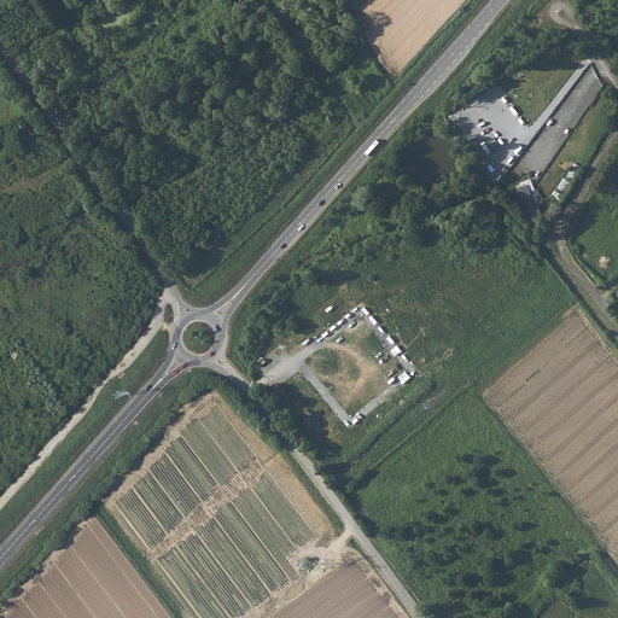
[(483,144),(489,155),(502,147),(495,136),(483,144)]
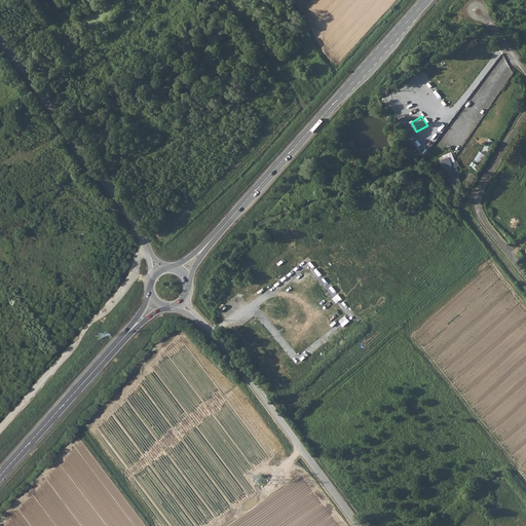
[(488,138),(473,167),(481,172),(496,142),(488,138)]
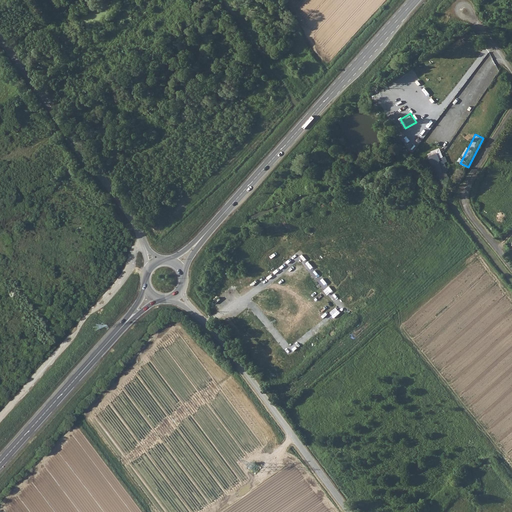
[(441,148),(429,152),(438,180),(451,176),(446,163),(449,162),(447,156),(444,157),(441,148)]
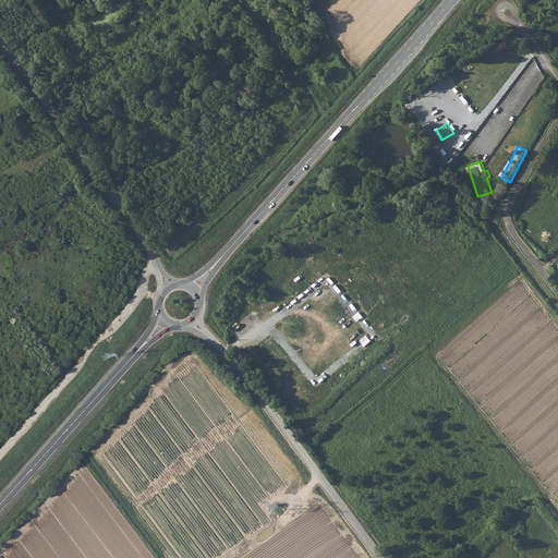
[(376,230),(367,232),(370,241),(378,239),(376,230)]
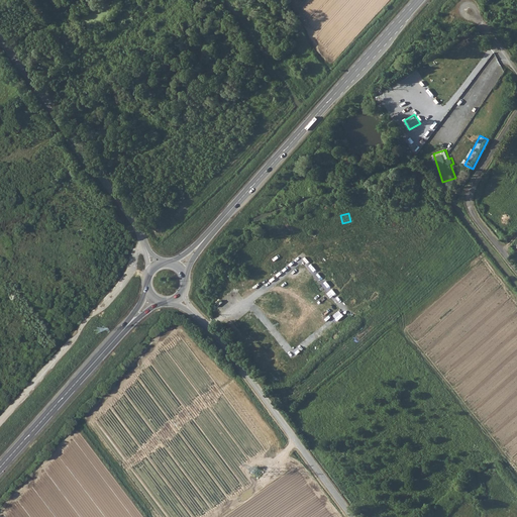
[(319,222),(323,228),(330,224),(326,218),(319,222)]
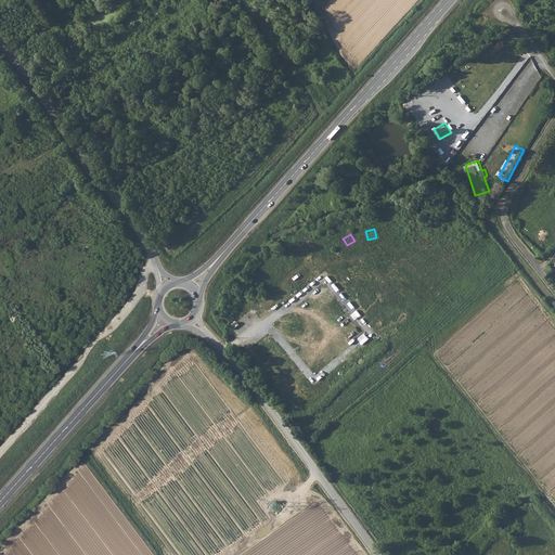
[(339,253),(332,255),(335,265),(343,261),(339,253)]
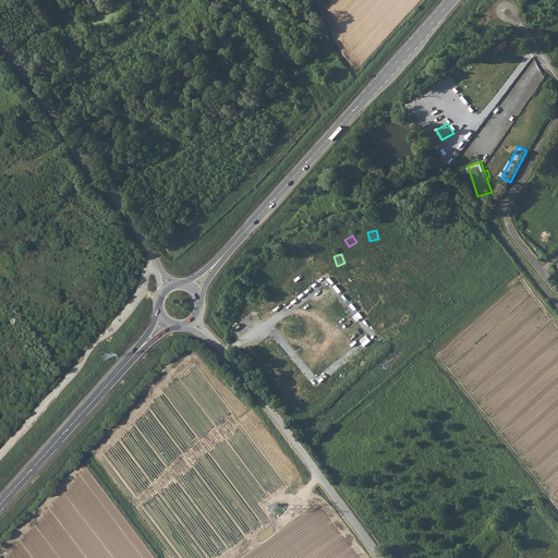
[(305,279),(313,276),(311,268),(303,270),(305,279)]
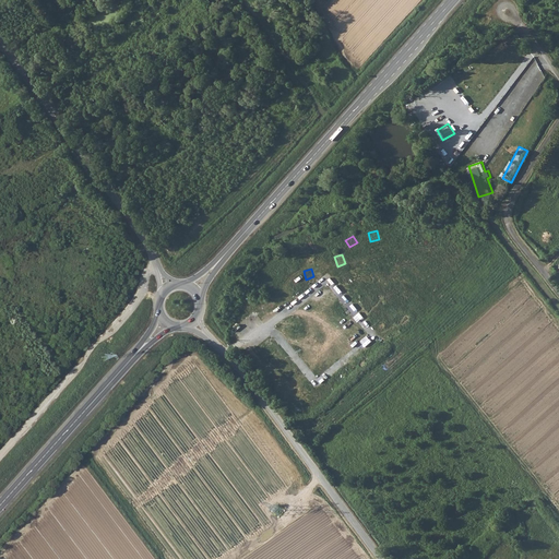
[(450,290),(456,284),(451,278),(444,285),(450,290)]
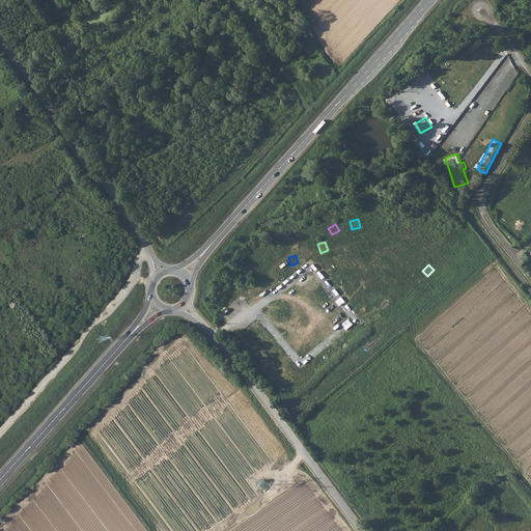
[(383,285),(390,279),(385,274),(379,279),(383,285)]
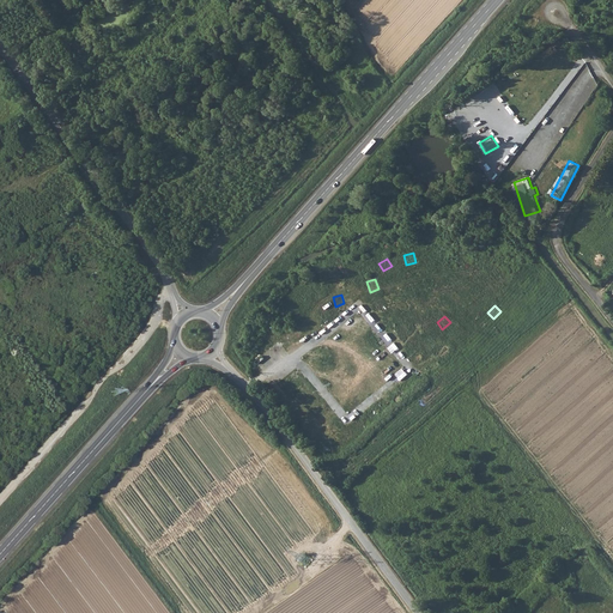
[(413,332),(406,338),(412,345),(419,339),(413,332)]
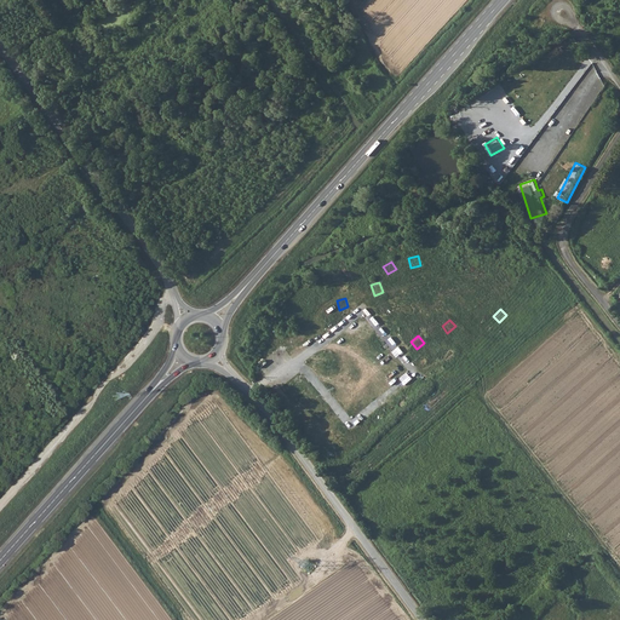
[(386,355),(391,362),(399,357),(394,350),(386,355)]
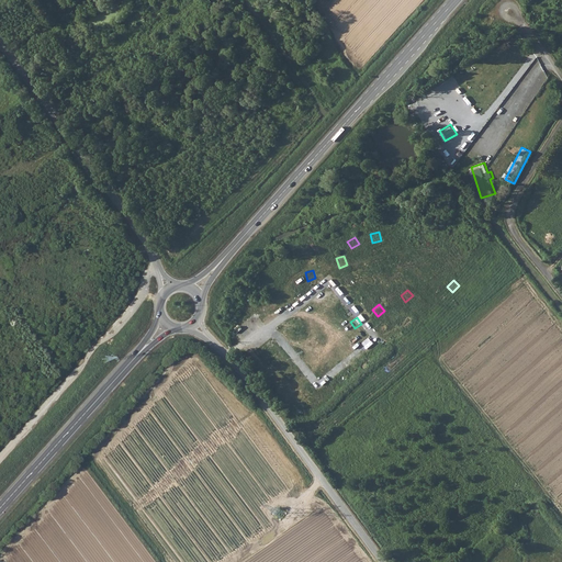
[(295,330),(302,325),(298,318),(290,324),(295,330)]
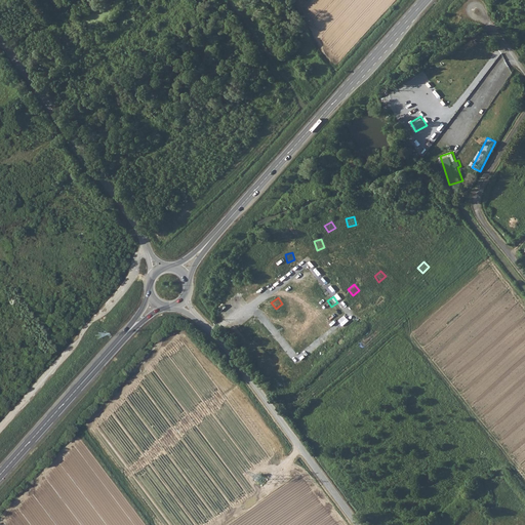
[(361,305),(367,311),(372,306),(366,299),(361,305)]
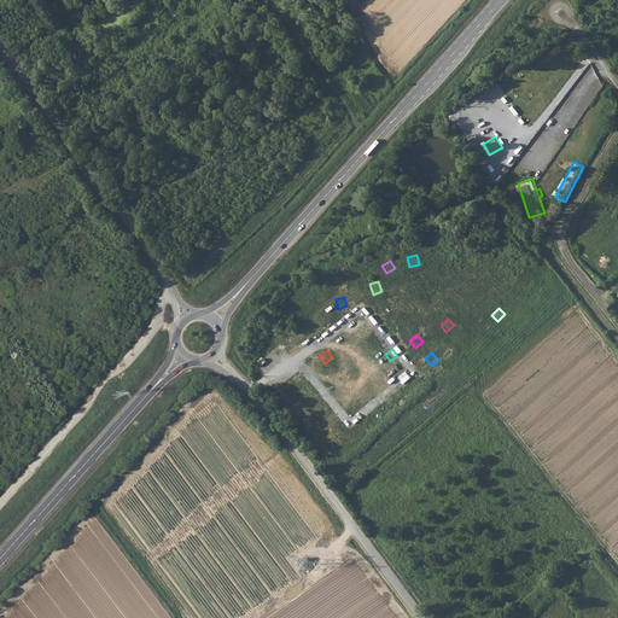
[(367,367),(374,361),(368,354),(361,359),(367,367)]
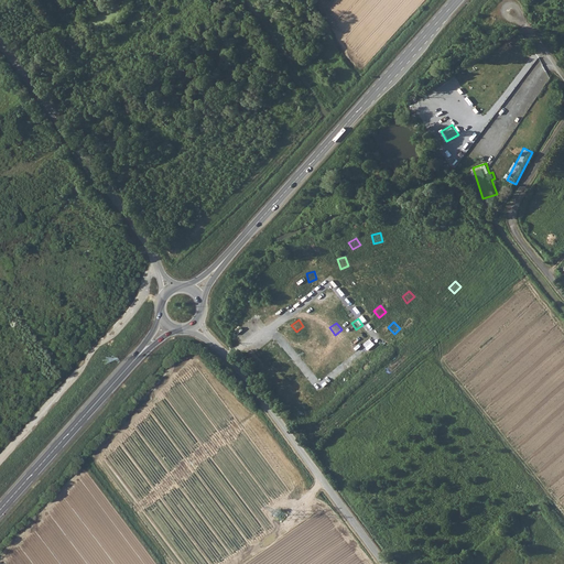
[(326,331),(320,336),(326,343),(332,337),(326,331)]
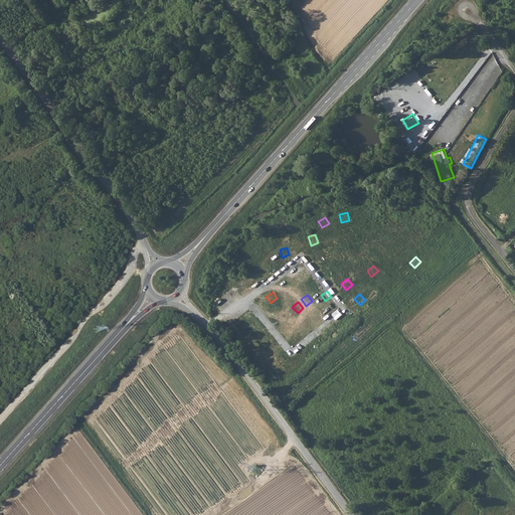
[(342,310),(347,315),(353,310),(347,305),(342,310)]
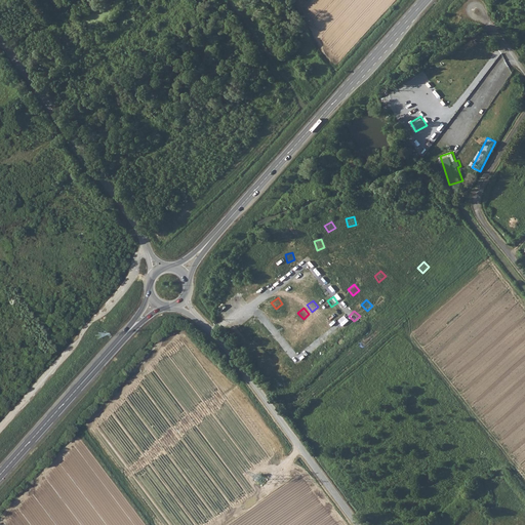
[(316,317),(322,323),(327,318),(322,312),(316,317)]
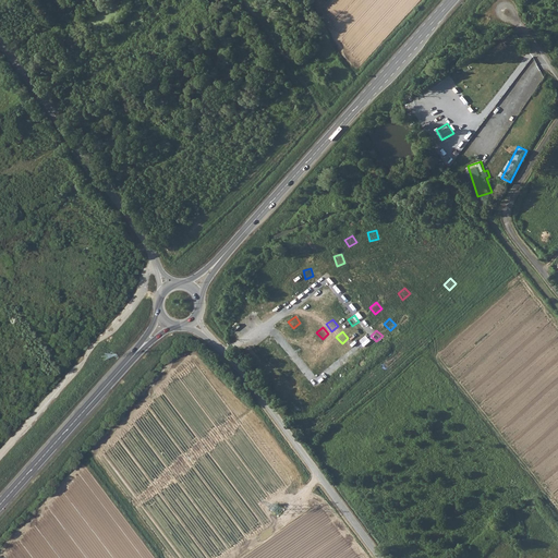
[(359,353),(365,348),(360,341),(354,347),(359,353)]
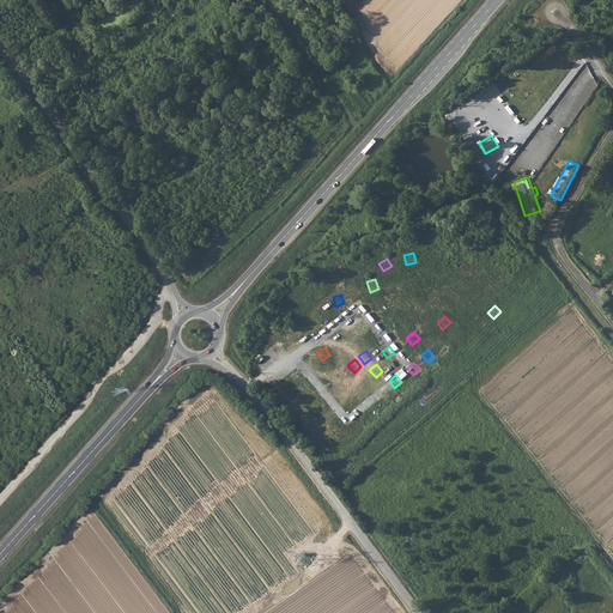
[(352,382),(357,390),(365,386),(359,377),(352,382)]
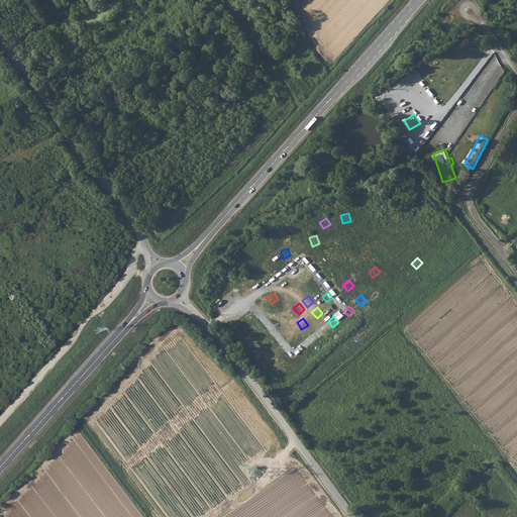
[(271,319),(265,323),(271,330),(276,326),(271,319)]
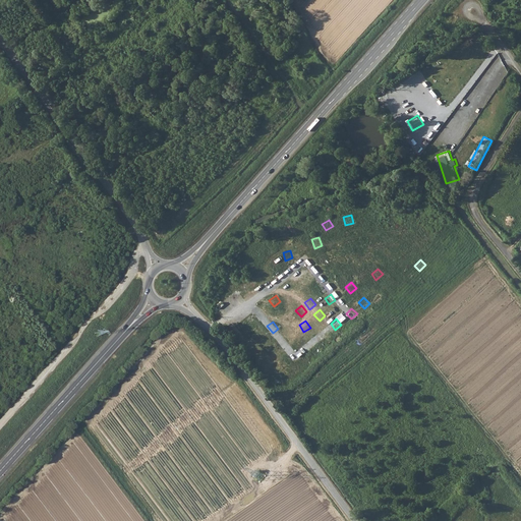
[(284,332),(289,337),(295,332),(289,327),(284,332)]
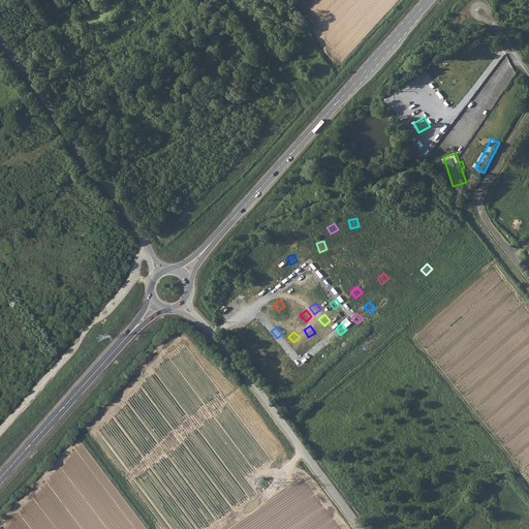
[(335,355),(340,350),(335,345),(330,349),(335,355)]
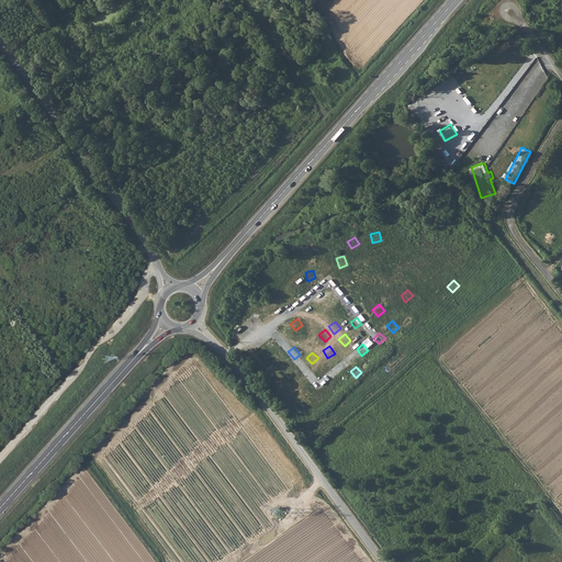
[(323,398),(329,393),(324,386),(317,391),(323,398)]
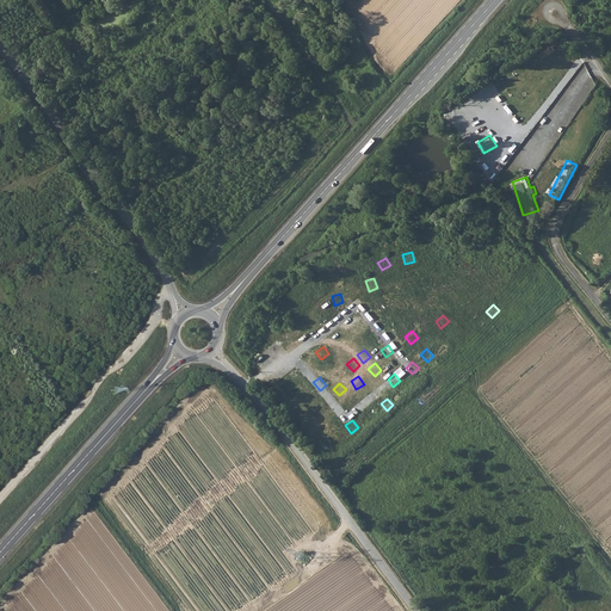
[(357,438),(349,443),(353,450),(362,445),(357,438)]
